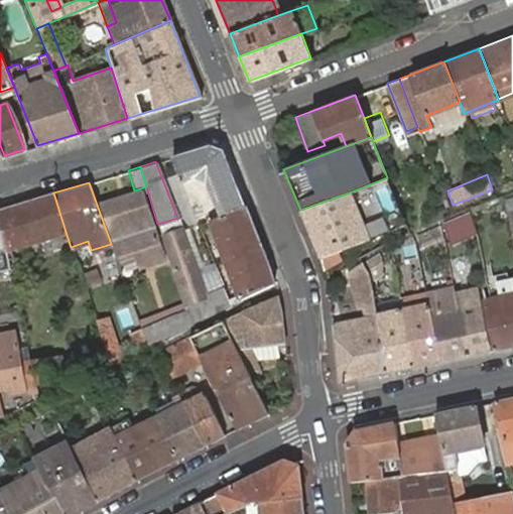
[(193,214),(181,184),(171,189),(182,218),(193,214)]
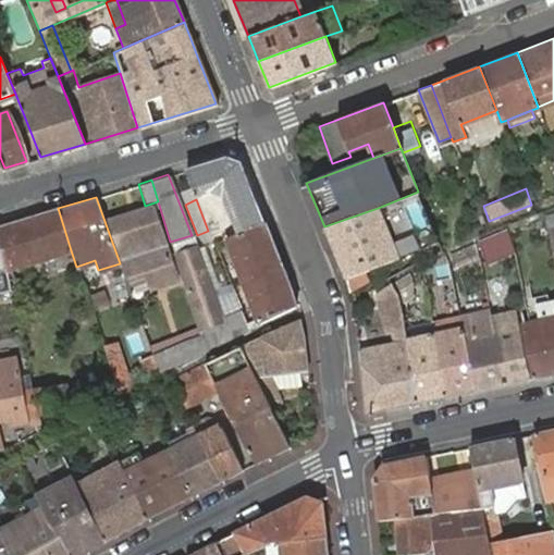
[(151,204),(145,206),(106,218),(127,280),(151,271),(156,284),(176,278),(151,204)]
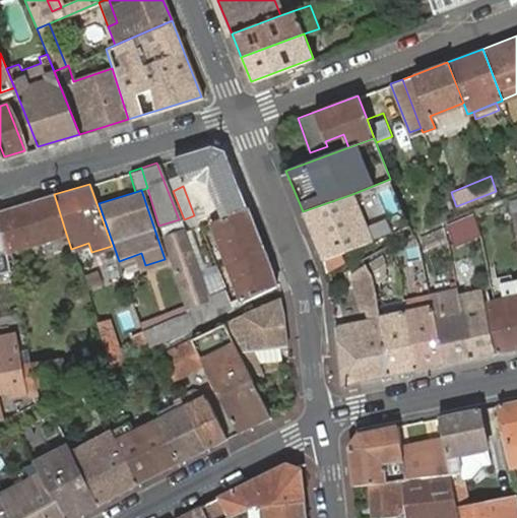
[(0,234),(3,246),(4,252),(9,251),(66,234),(54,194),(0,210),(0,234)]
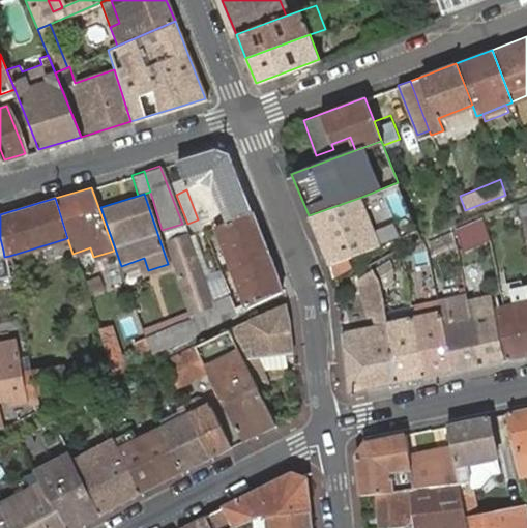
[(327,264),(330,276),(350,266),(347,257),(377,246),(378,245),(359,198),(309,215),(327,264)]
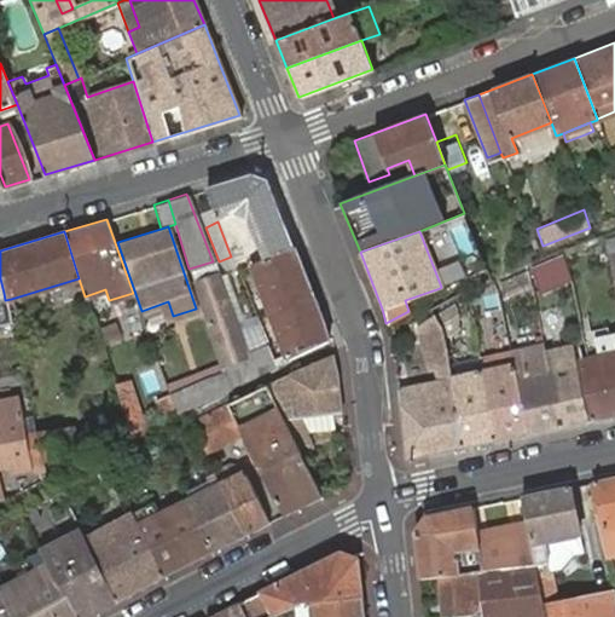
[(614,236),(604,240),(614,295),(614,236)]
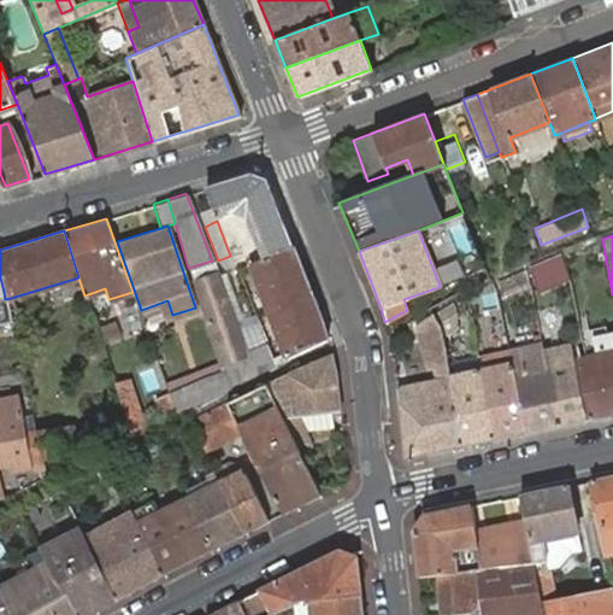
[(266,310),(310,292),(292,246),(257,261),(248,264),(266,310)]
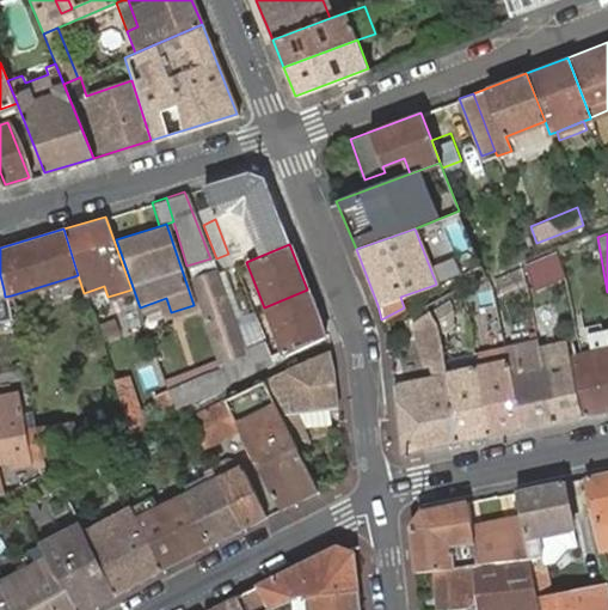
[(560,273),(548,248),(535,252),(519,260),(529,285),(560,273)]
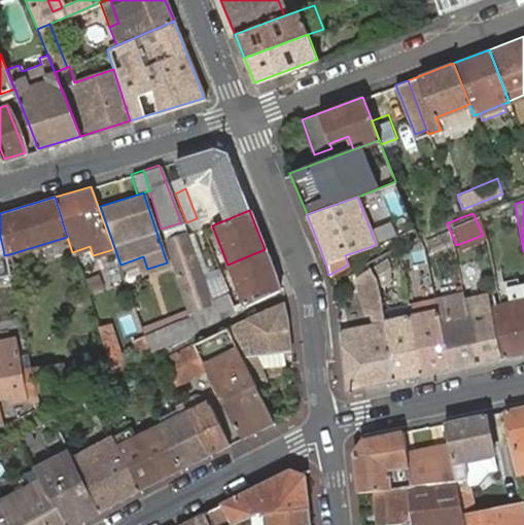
[(451,244),(448,231),(426,239),(430,252),(451,244)]
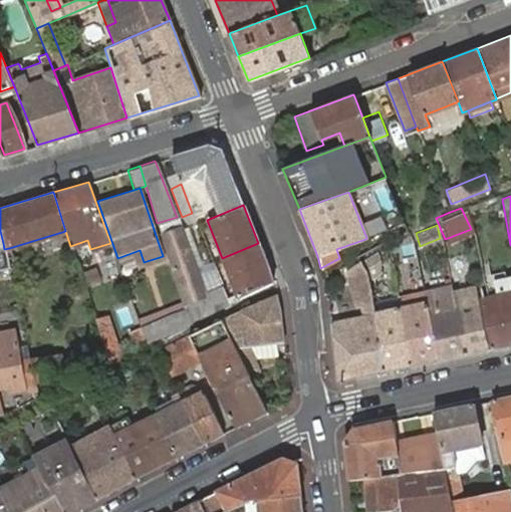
[(190,320),(228,303),(227,298),(222,286),(204,292),(195,266),(181,228),(161,235),(172,269),(185,307),(190,320)]
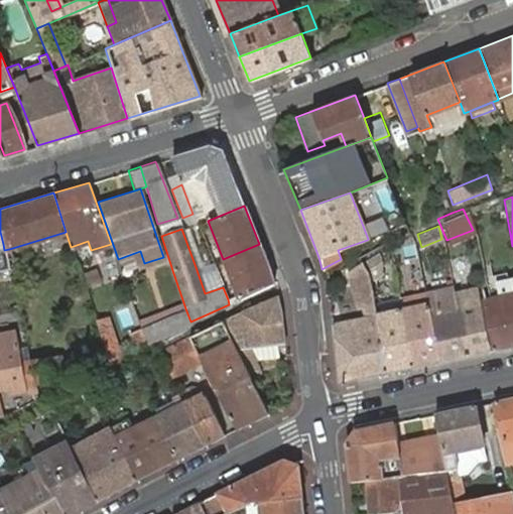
[(239,299),(273,283),(268,268),(259,244),(223,259),(237,294),(239,299)]
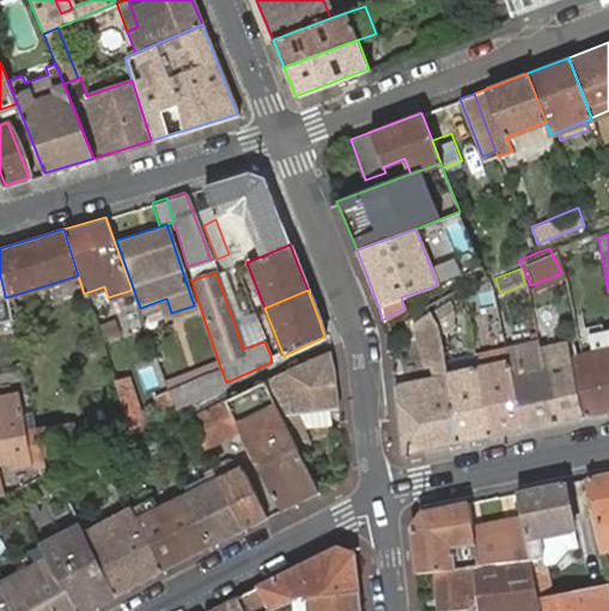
[(14,307),(11,296),(5,297),(7,309),(10,318),(20,314),(18,306),(14,307)]
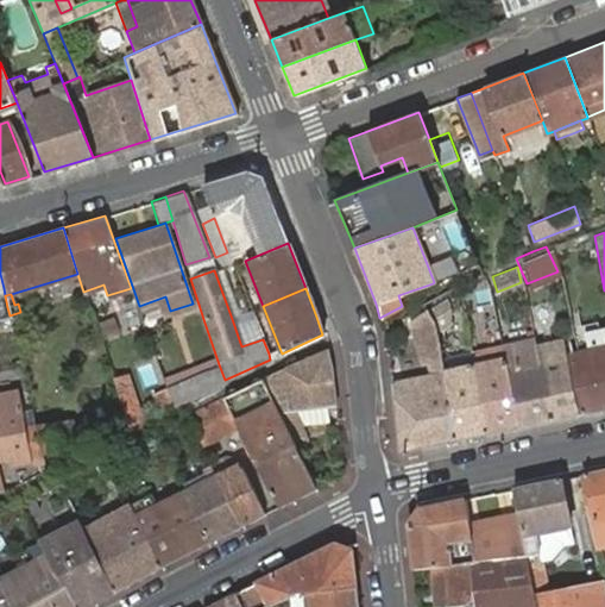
[(0,331),(12,327),(10,315),(7,307),(0,308),(0,331)]
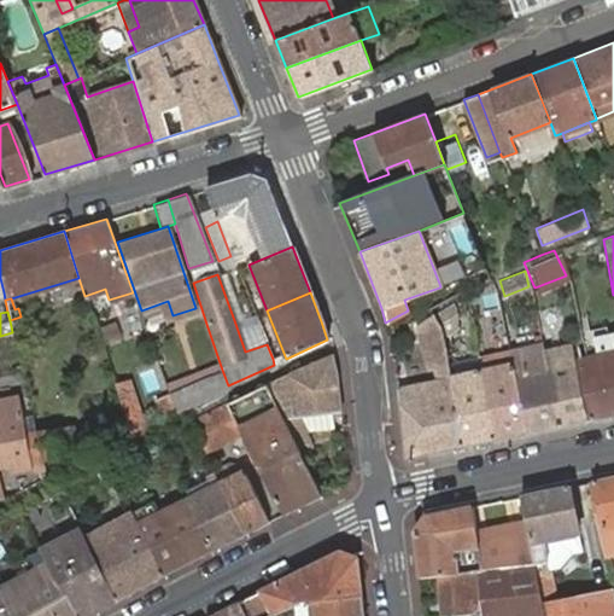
[(255,313),(234,320),(245,352),(267,344),(255,315),(255,313)]
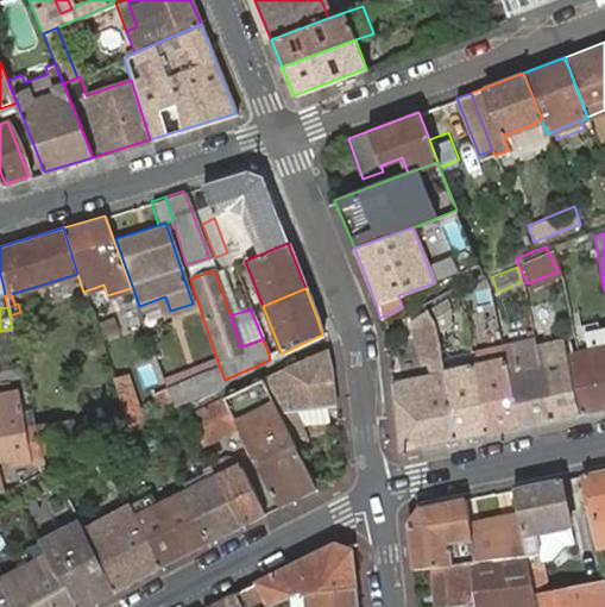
[(429,376),(389,385),(399,451),(454,440),(440,374),(430,325),(423,311),(408,321),(421,364),(427,363),(429,376)]
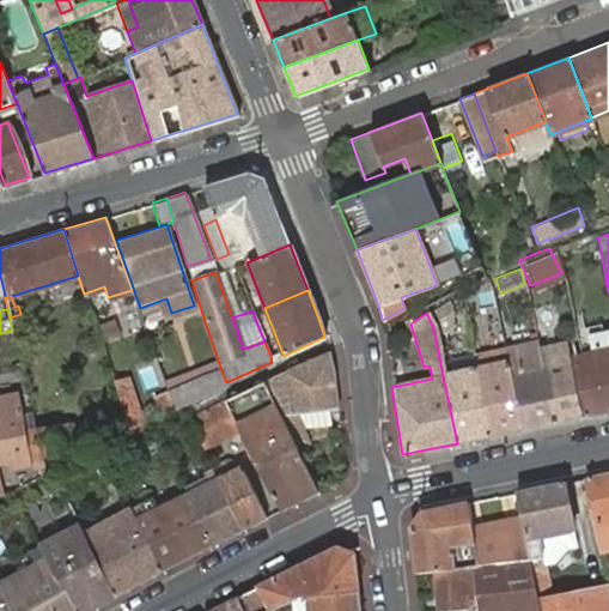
[(608,330),(574,337),(578,355),(572,356),(573,360),(586,416),(608,410),(608,330)]
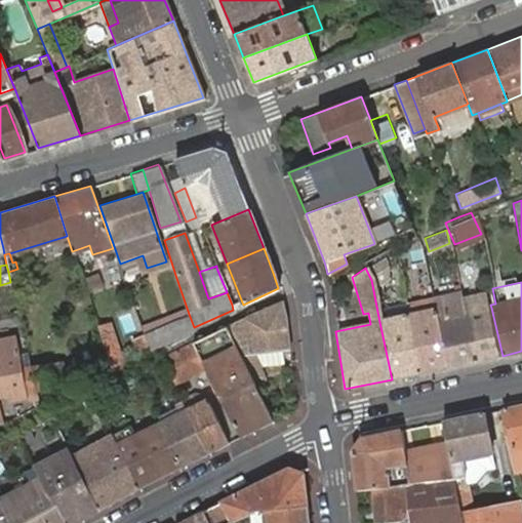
[(458,291),(431,296),(434,310),(462,305),(459,296),(458,291)]
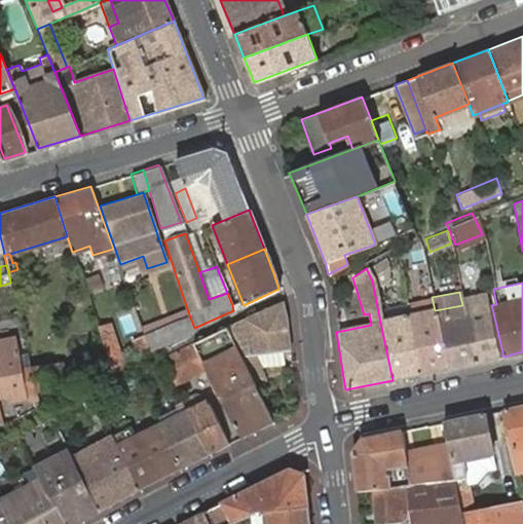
[(496,358),(486,310),(481,293),(460,297),(462,305),(475,363),(496,358)]
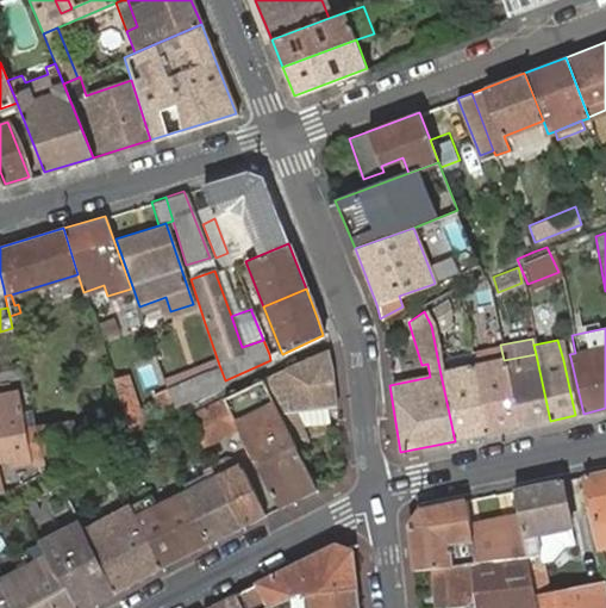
[(518,427),(504,360),(500,345),(468,352),(472,367),(486,434),(518,427)]
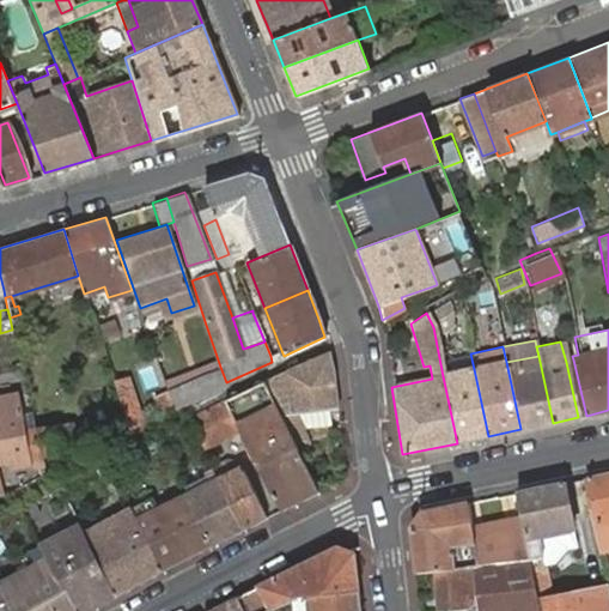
[(270,356),(272,362),(284,356),(281,350),(270,356)]
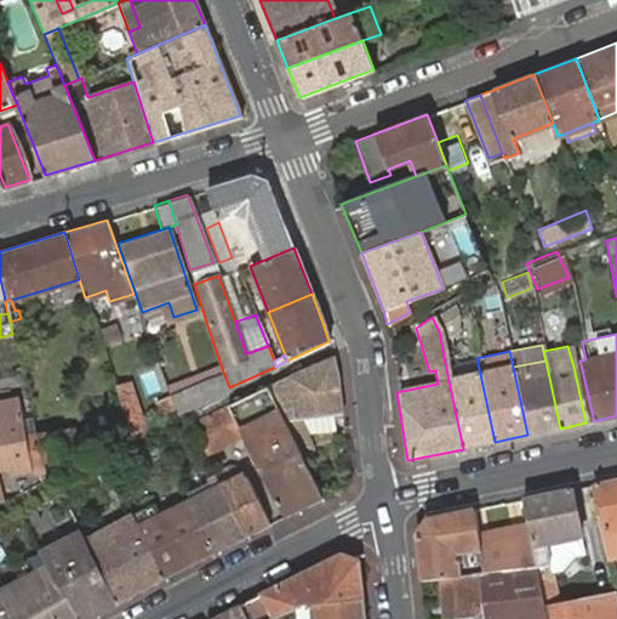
[(337,387),(331,359),(268,391),(291,435),(302,430),(303,435),(336,431),(333,416),(341,415),(337,387)]
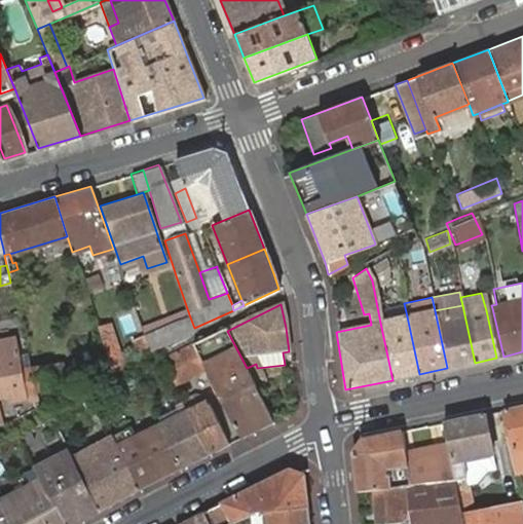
[(462,305),(435,310),(447,368),(475,363),(462,305)]
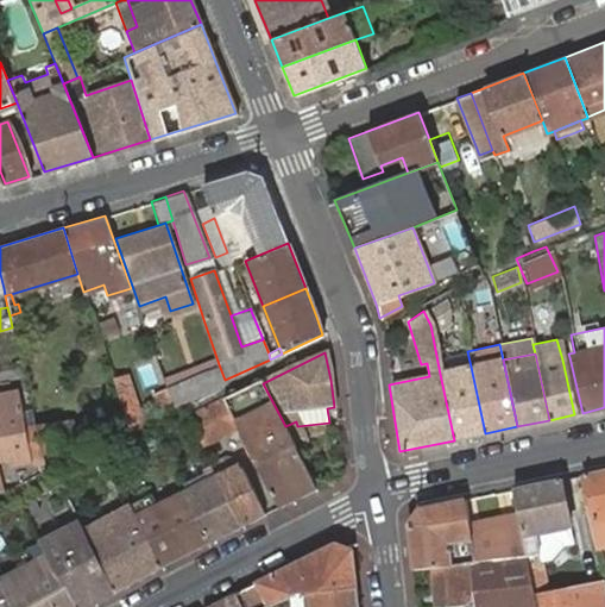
[(562,360),(574,414),(583,413),(569,357),(562,360)]
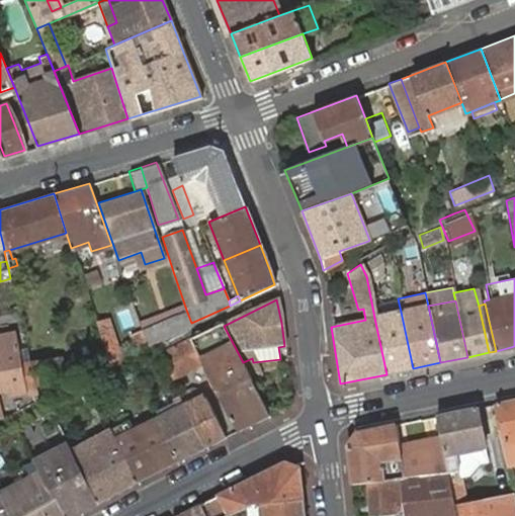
[(147,343),(191,323),(186,310),(142,329),(142,330),(147,343)]
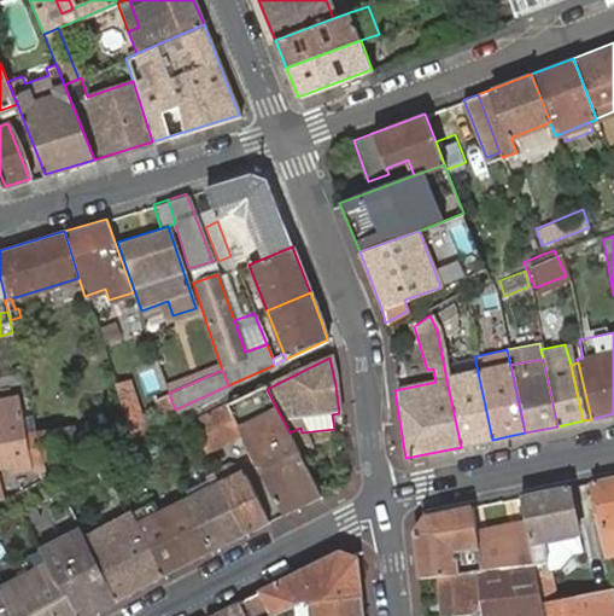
[(446,379),(461,447),(492,440),(478,372),(446,379)]
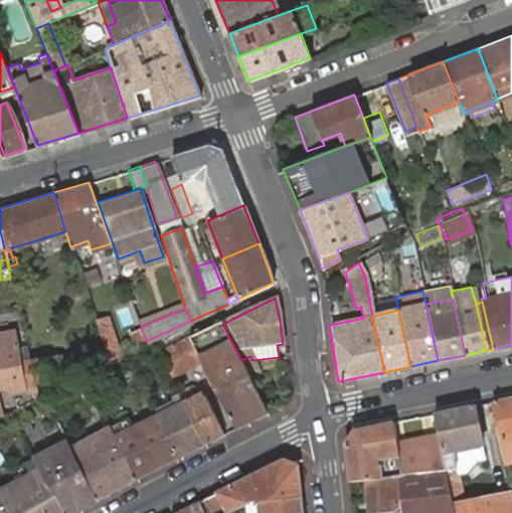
[(95,320),(108,359),(118,354),(106,317),(95,320)]
